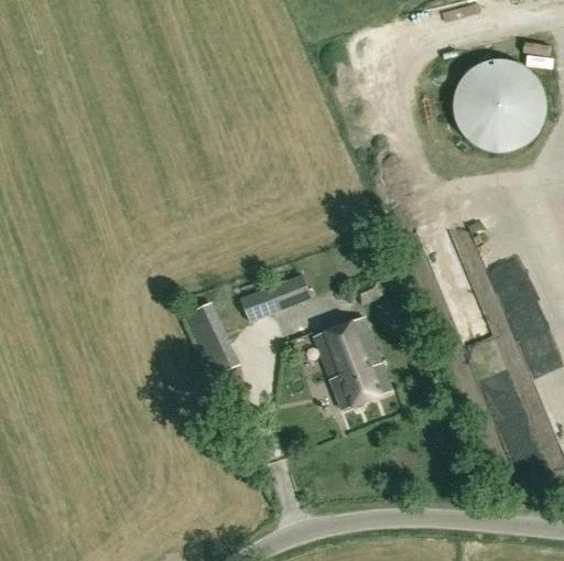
[(486,151),(499,153),(512,151),(524,146),(534,137),(542,126),(545,112),(545,99),(542,86),(534,75),(524,66),(512,61),(499,58),(486,61),(474,66),(464,75),(456,86),(453,99),(453,112),(456,126),(464,137),(474,146),(486,151)]
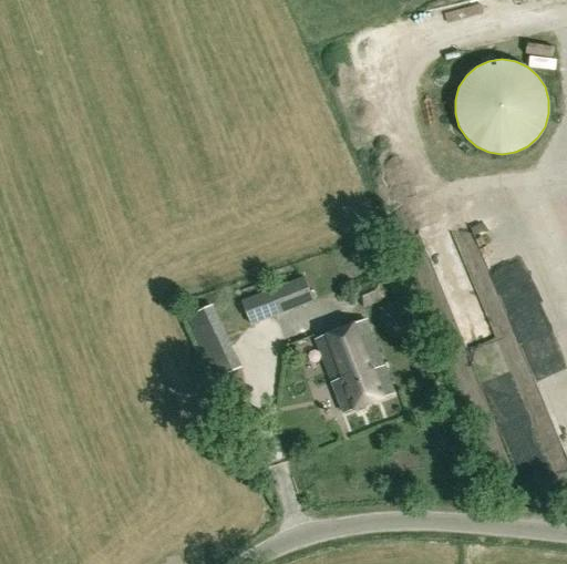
[(442,250),(454,276),(471,268),(459,243),(442,250)]
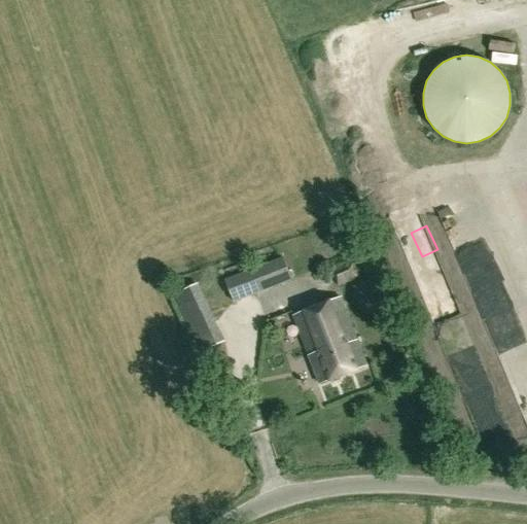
[(233,299),(291,276),(283,255),(224,278),(233,299)]
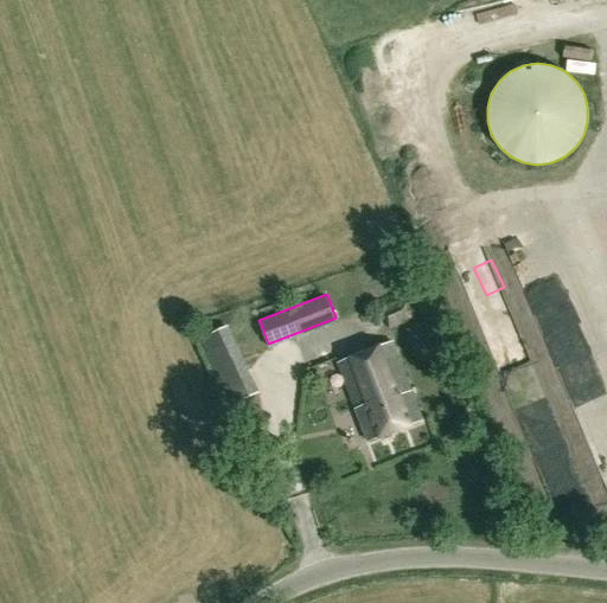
[(413,316),(404,296),(381,306),(389,326),(413,316)]
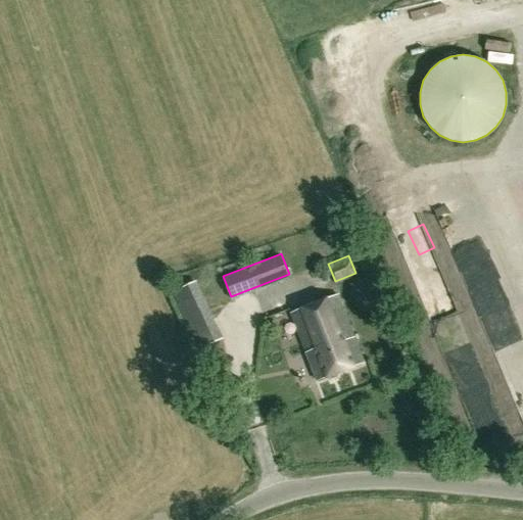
[(272,316),(301,302),(291,281),(262,295),(272,316)]
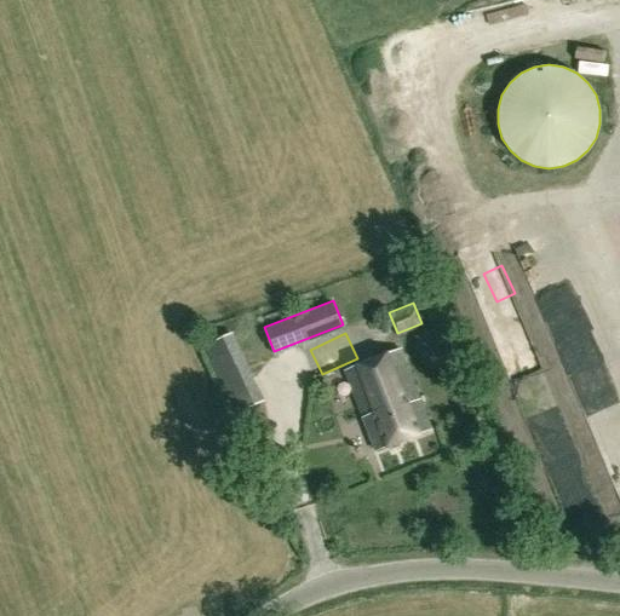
[(262,398),(237,346),(211,358),(236,410),(262,398)]
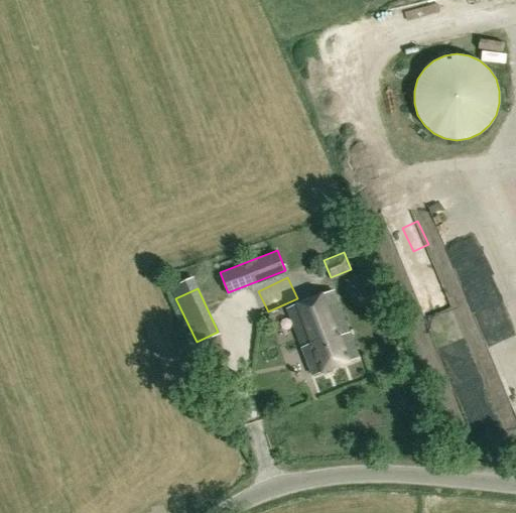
[(312,373),(359,355),(334,288),(287,306),(312,373)]
